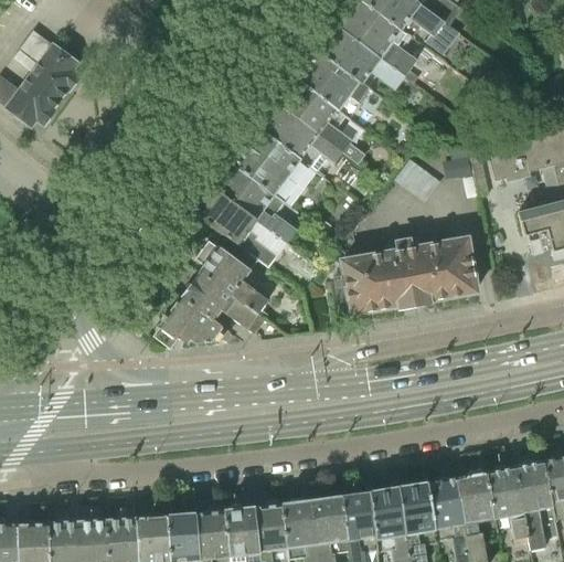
[(354,0),(338,22),(407,73),(418,57),(403,48),(411,34),(362,0),(354,0)]
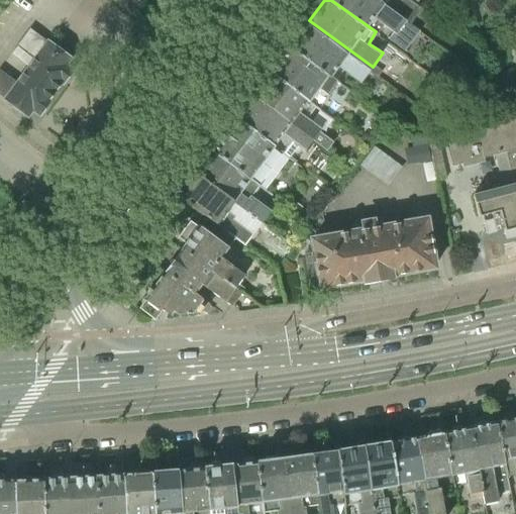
[(421,28),(412,21),(382,0),(331,0),(376,31),(383,22),(394,30),(390,36),(406,48),(421,28)]
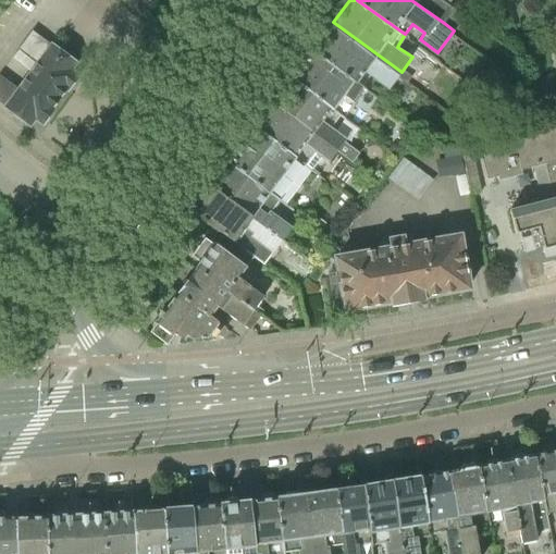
[(455,7),(449,3),(452,0),(411,0),(444,23),(455,7)]
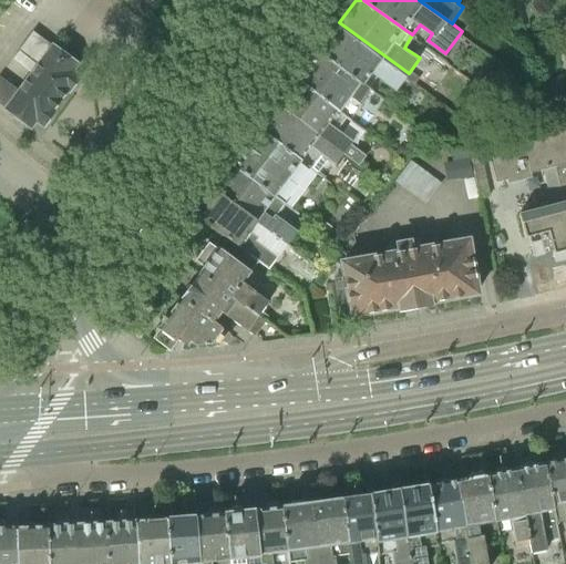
[(397,90),(409,73),(339,22),(320,49),(364,82),(373,71),(397,90)]
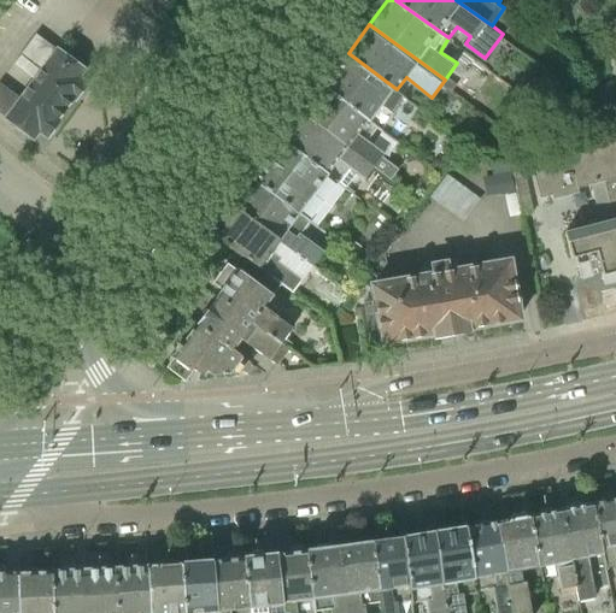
[(42,65),(33,78),(22,93),(3,78),(0,81),(0,107),(7,112),(5,115),(35,136),(41,129),(50,135),(62,118),(60,117),(69,105),(75,96),(76,98),(89,81),(81,75),(87,66),(37,30),(23,51),(42,65)]
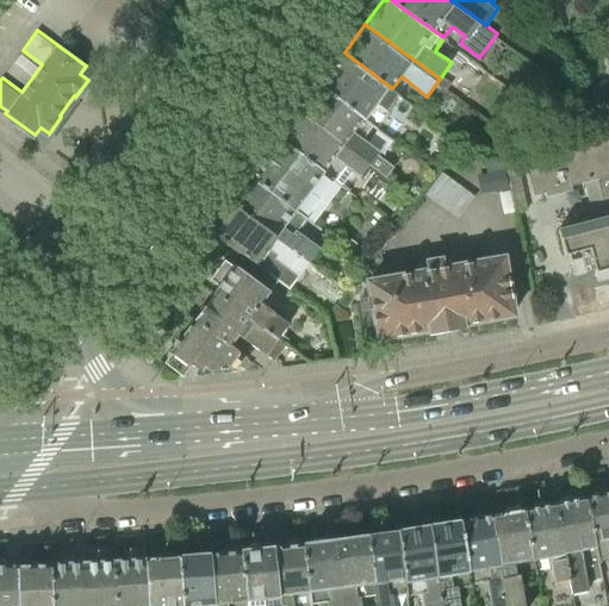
[(321,85),(372,122),(378,126),(389,111),(387,110),(399,93),(392,88),(345,52),(321,85)]
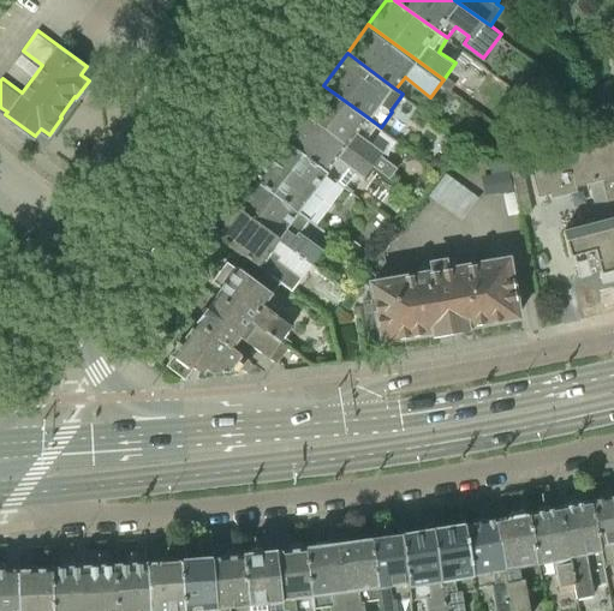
[(304,113),(374,165),(383,172),(393,160),(382,153),(385,150),(364,137),(375,123),(323,85),(304,113)]
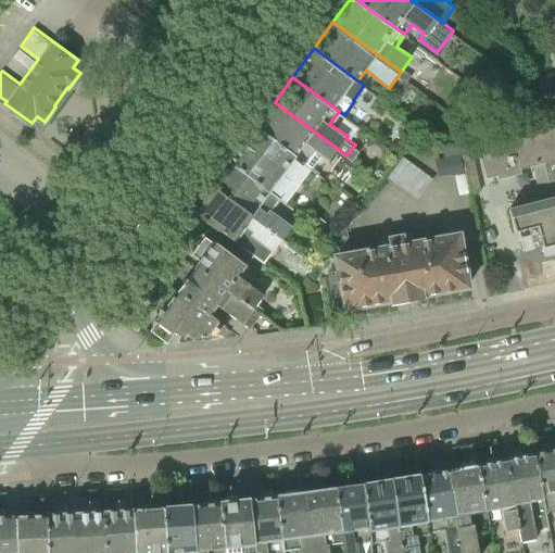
[(329,161),(338,149),(275,102),(256,125),(305,161),(313,149),(329,161)]
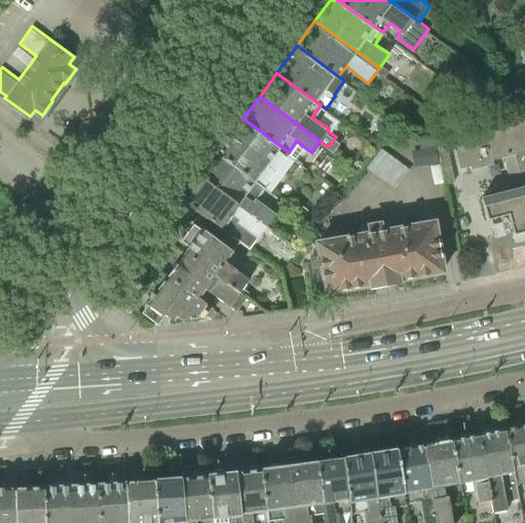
[(493,157),(507,154),(515,188),(483,196),(489,218),(501,215),(502,221),(494,223),(497,235),(515,231),(517,240),(524,238),(524,114),(453,133),(461,165),(472,163),(473,167),(495,161),(493,157)]
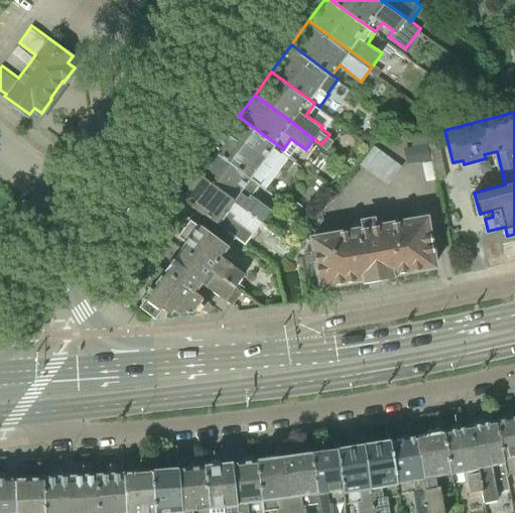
[(213,151),(259,184),(283,150),(283,149),(238,116),(213,151)]
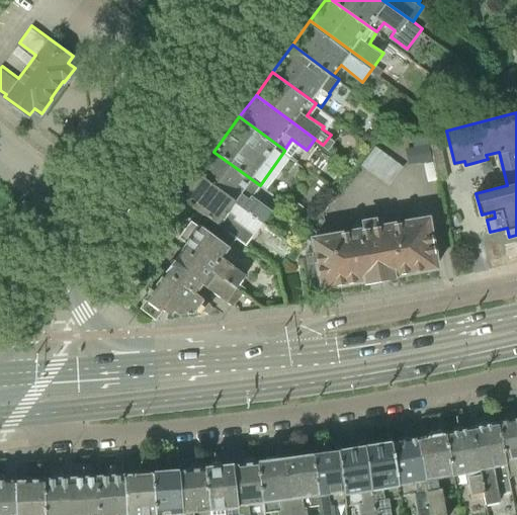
[(378,142),(364,161),(392,181),(406,162),(378,142)]
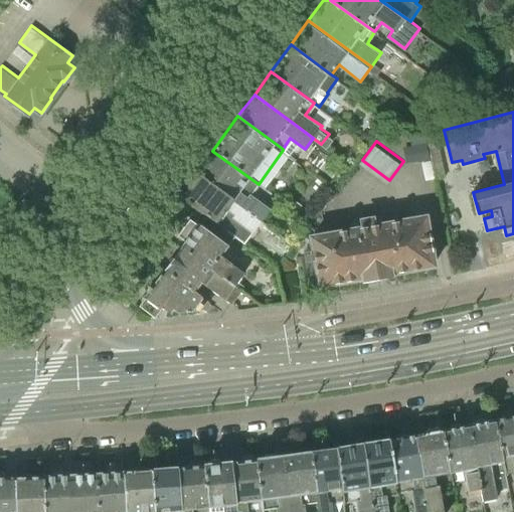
[(197,172),(263,220),(272,207),(251,193),(259,184),(212,151),(197,172)]
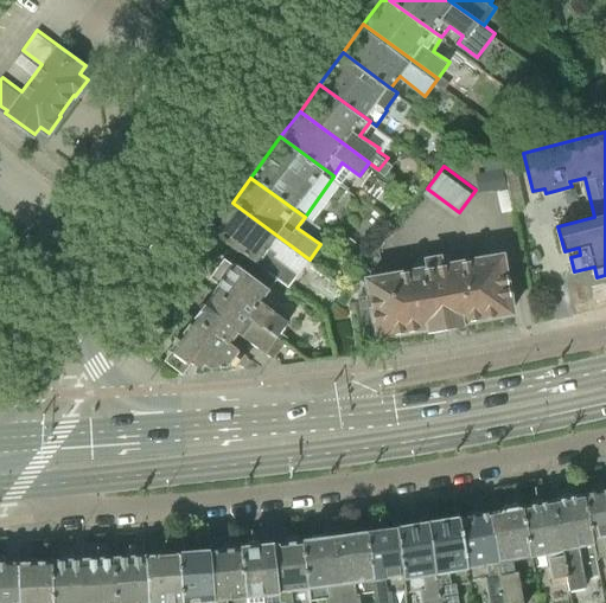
[(299,274),(310,260),(233,203),(212,229),(244,252),(278,278),(288,286),(298,274),(299,274)]
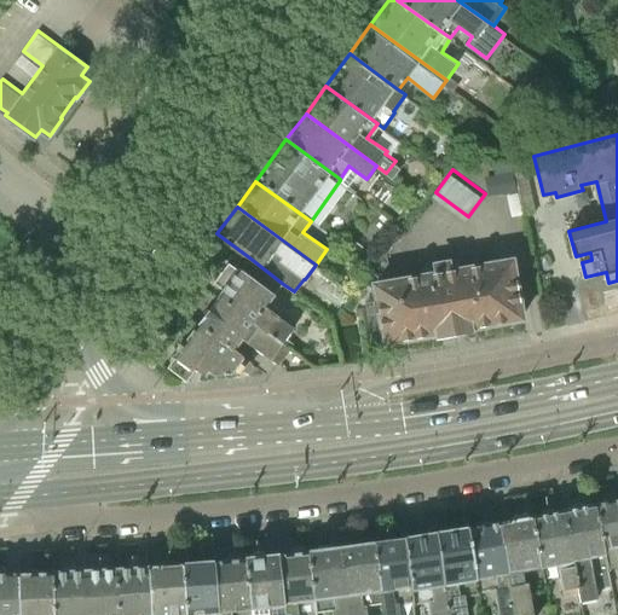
[(279,363),(290,349),(295,343),(287,337),(294,326),(267,306),(283,284),(249,257),(238,270),(230,264),(217,282),(225,288),(219,296),(201,320),(174,355),(177,358),(171,366),(189,379),(195,371),(195,372),(197,369),(207,376),(211,371),(215,375),(234,373),(240,365),(246,370),(247,370),(250,372),(253,372),(258,365),(253,361),(253,360),(235,347),(243,336),(279,363)]
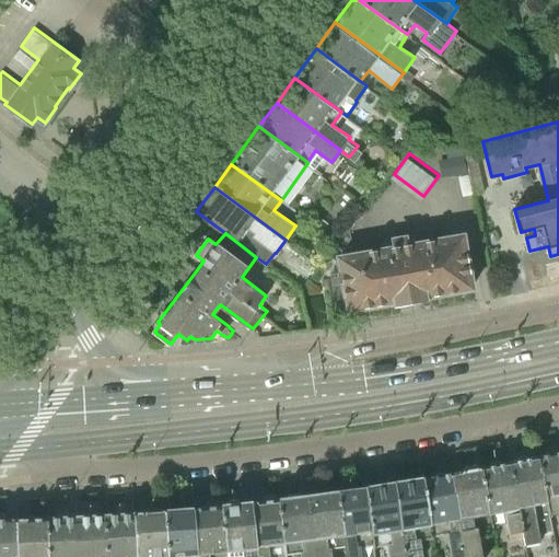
[(393,247),(339,257),(342,276),(328,278),(333,302),(347,300),(349,309),(396,301),(397,303),(426,298),(426,296),(473,287),(464,234),(410,243),(408,235),(392,239),(393,247)]
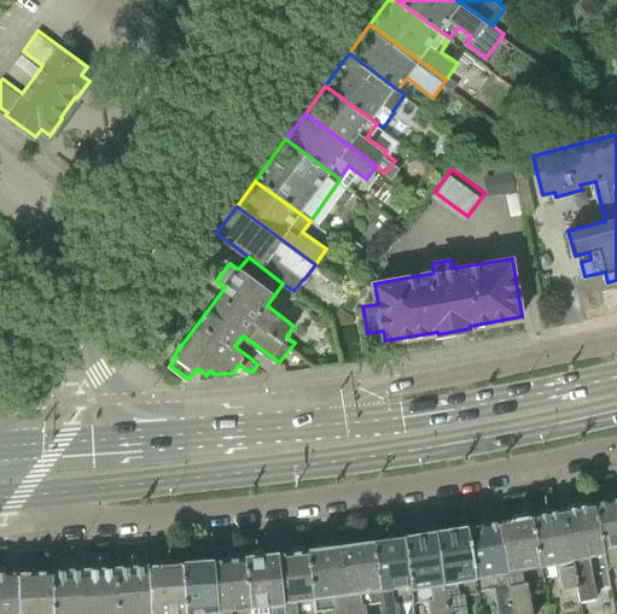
[(616,496),(595,501),(607,566),(616,563),(616,496)]
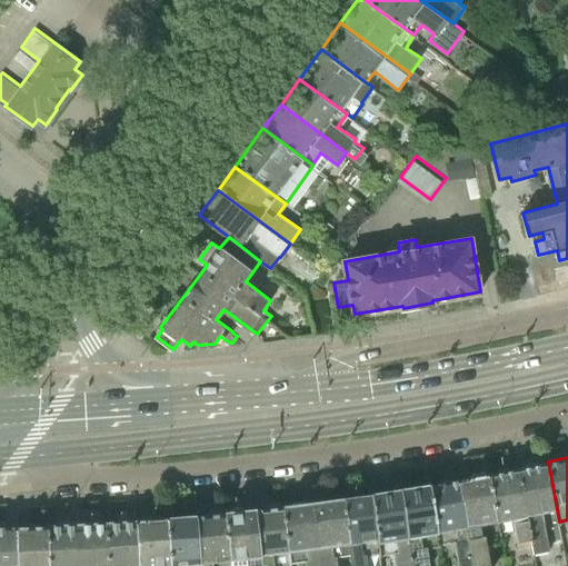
[(562,538),(559,522),(548,462),(520,467),(537,552),(550,549),(549,542),(562,538)]
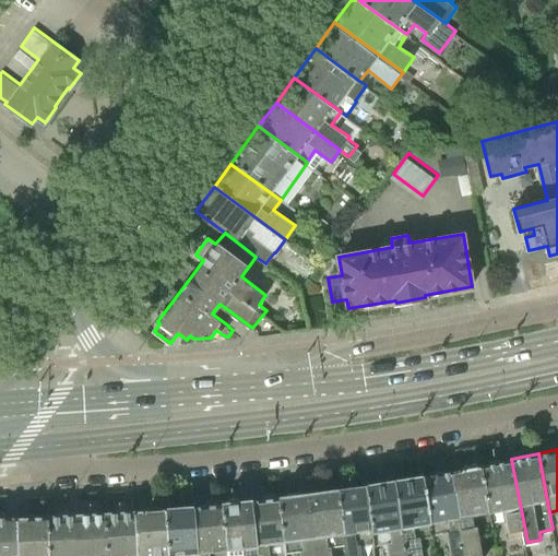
[(524,543),(527,542),(511,459),(482,465),(493,523),(506,520),(508,532),(509,532),(509,536),(523,534),(524,543)]
